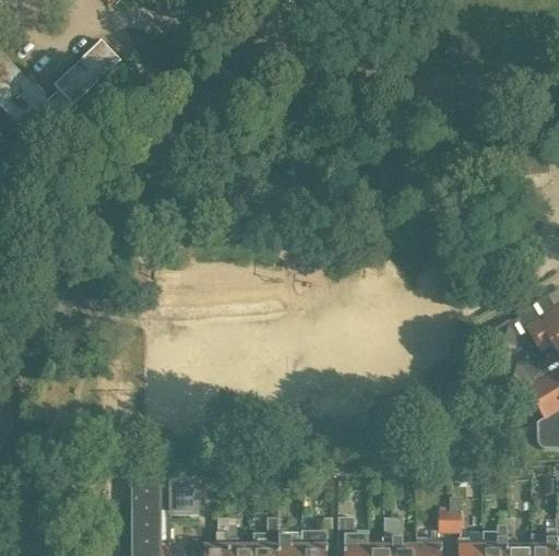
[(0,186),(12,176),(15,180),(43,154),(27,140),(30,138),(31,139),(58,113),(57,111),(69,99),(73,104),(120,59),(100,39),(54,83),(58,87),(44,101),(0,54),(0,103),(19,123),(4,137),(0,131),(0,186)]
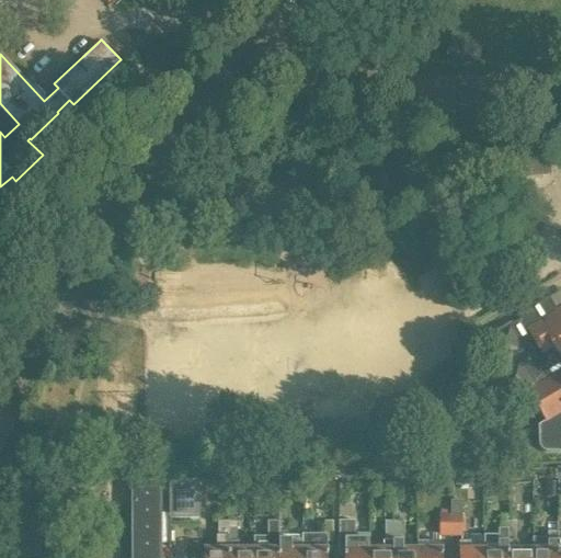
[(523,161),(525,175),(550,173),(549,159),(523,161)]
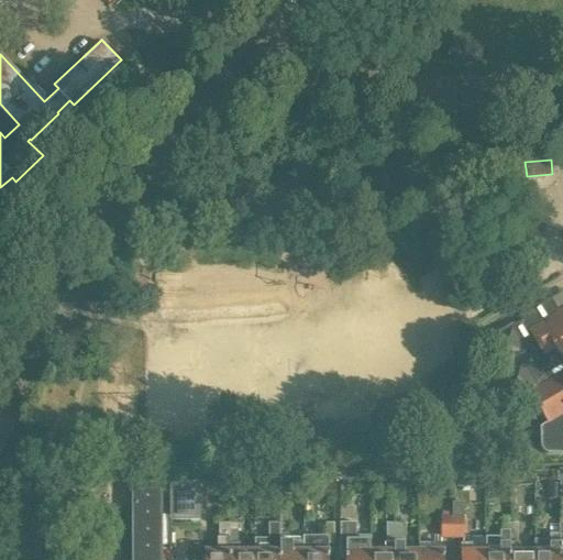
[(551,295),(539,303),(520,314),(525,321),(516,327),(514,322),(483,341),(500,370),(493,374),(510,404),(530,392),(548,420),(540,425),(541,443),(541,445),(541,446),(542,447),(543,448),(543,449),(545,450),(548,451),(561,452),(562,451),(562,359),(562,358),(562,357),(562,307),(560,309),(551,295)]
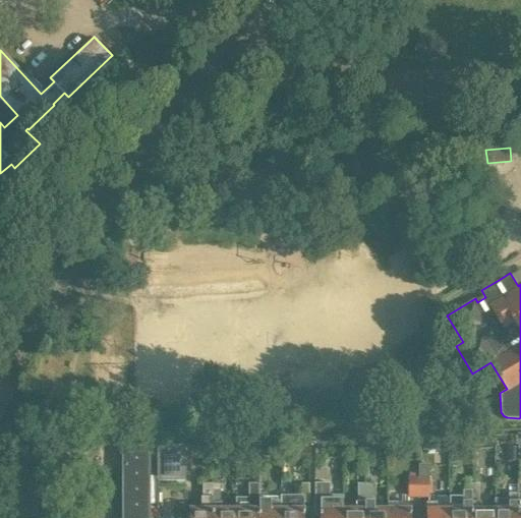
[(422,433),(422,448),(445,448),(445,433),(422,433)]
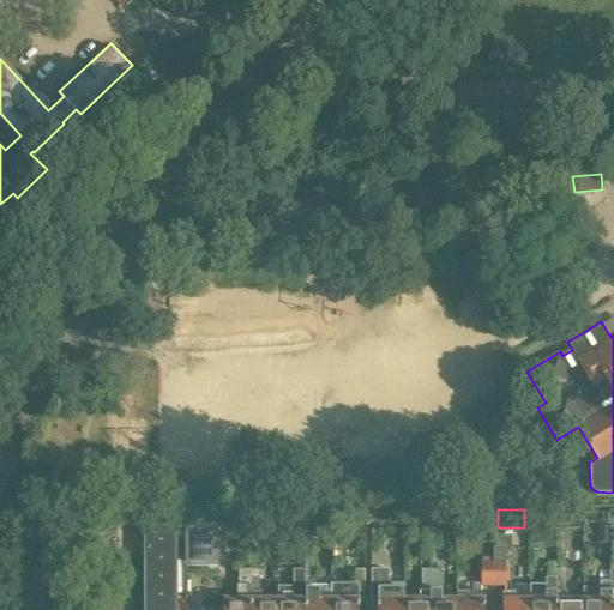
[(185,520),(185,538),(175,538),(175,531),(146,531),(145,609),(174,609),(175,580),(185,580),(185,563),(218,563),(218,520),(199,520),(185,520)]
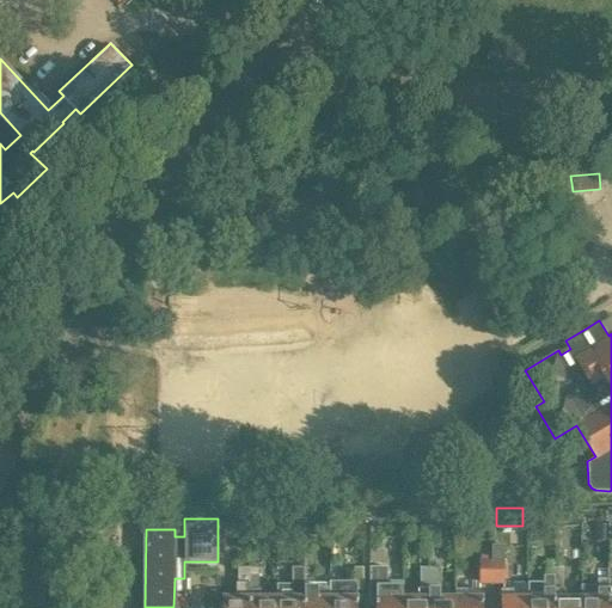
[(597,522),(597,536),(607,536),(607,522),(597,522)]
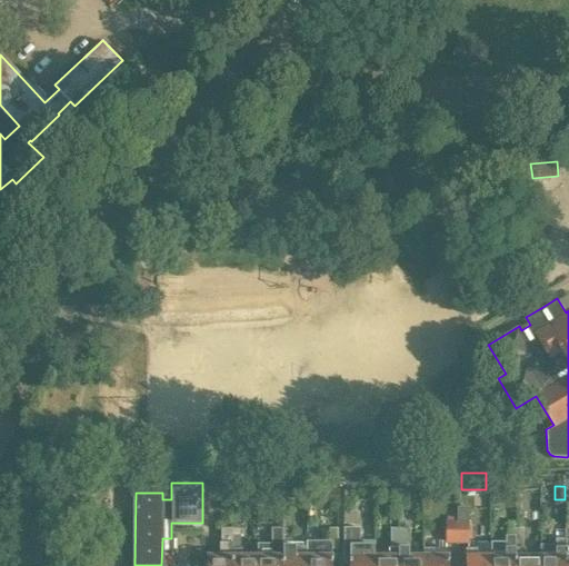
[(506,488),(491,488),(491,498),(506,498),(506,488)]
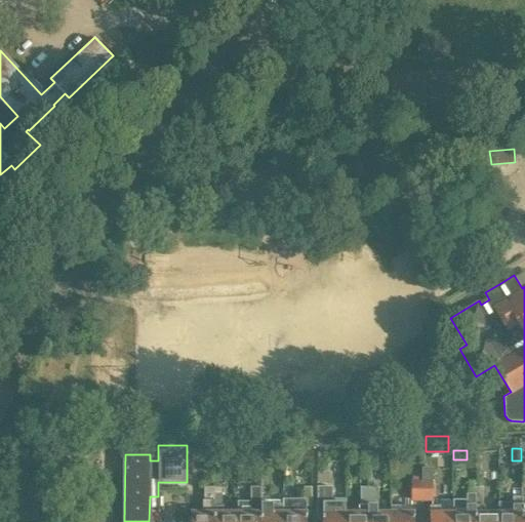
[(260,470),(260,485),(259,521),(282,521),(283,512),(283,498),(269,498),(269,492),(270,492),(270,486),(269,478),(268,470),(260,470)]
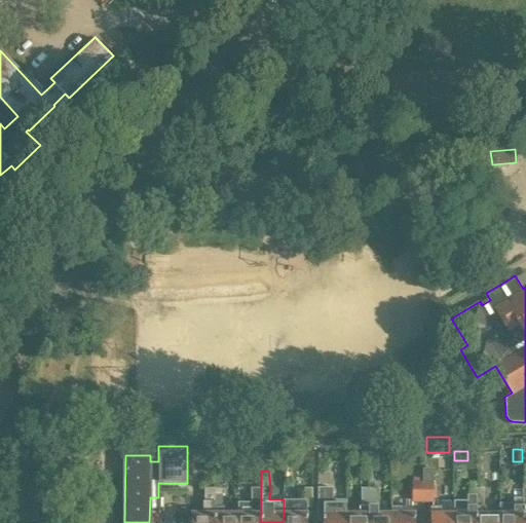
[(412,500),(423,500),(423,479),(412,479),(412,497),(412,500)]
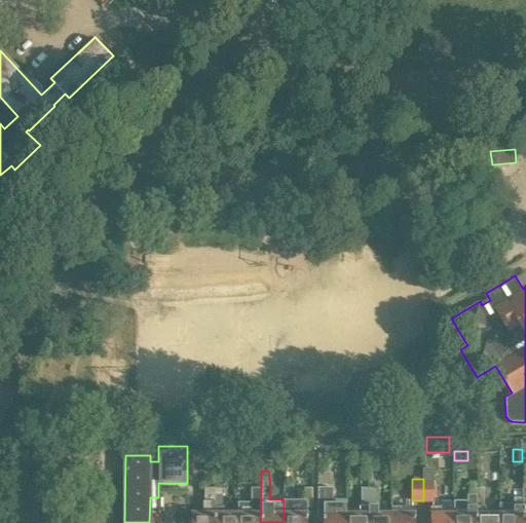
[(434,479),(423,479),(423,500),(433,500),(434,500),(434,498),(434,479)]
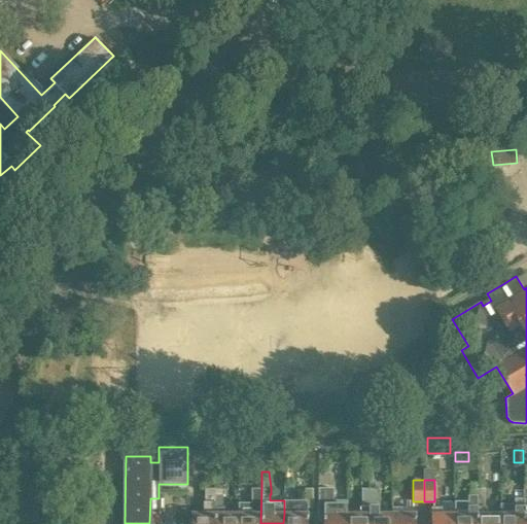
[(213,523),(214,487),(205,487),(205,500),(203,500),(203,514),(187,514),(187,523),(213,523)]
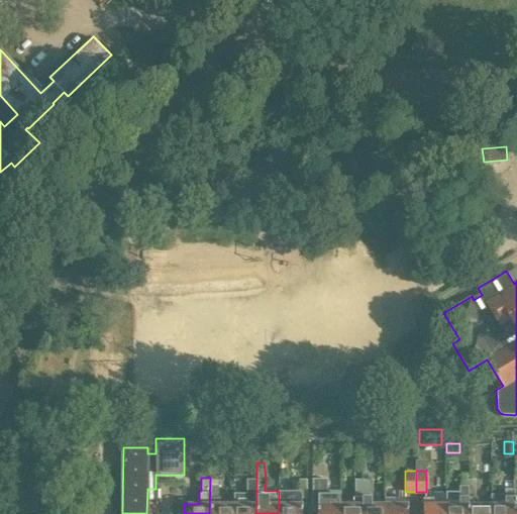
[(218,478),(210,478),(209,513),(233,513),(233,504),(220,504),(220,496),(218,496),(218,478)]
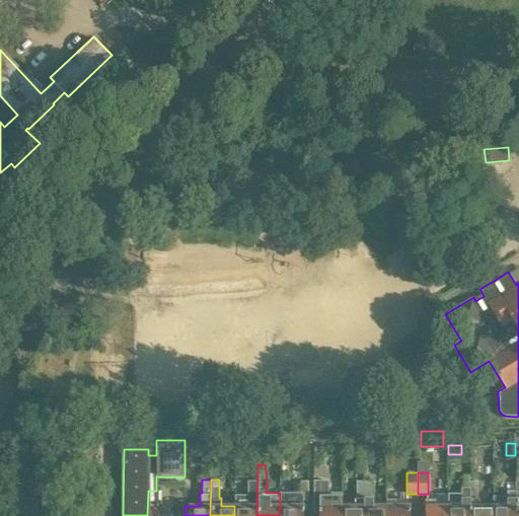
[(234,515),(256,515),(257,480),(247,480),(247,494),(234,494),(234,506),(234,515)]
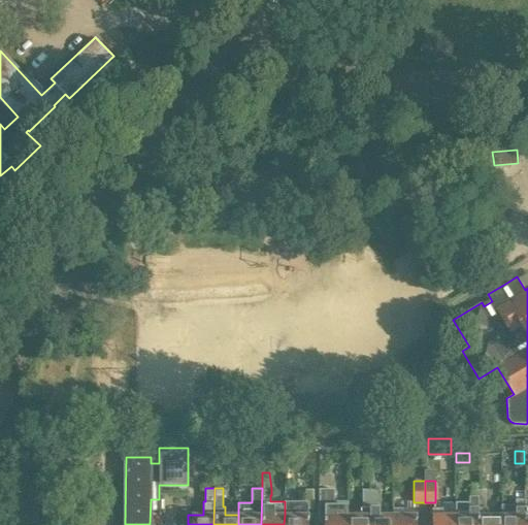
[(285,500),(285,501),(285,515),(284,524),(307,524),(307,507),(314,507),(314,488),(305,488),(305,500),(285,500)]
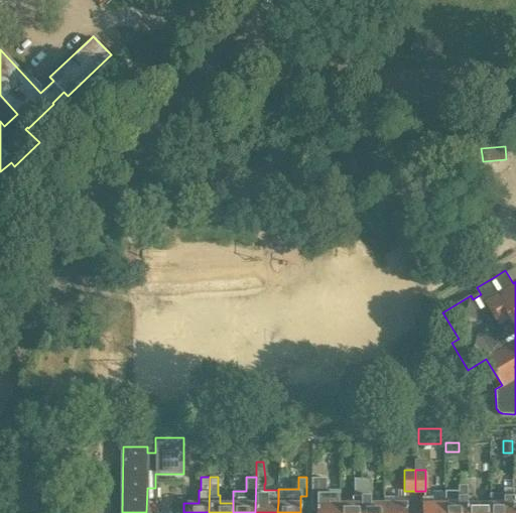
[(316,512),(339,512),(339,503),(339,494),(327,494),(327,477),(311,477),(311,509),(316,509),(316,512)]
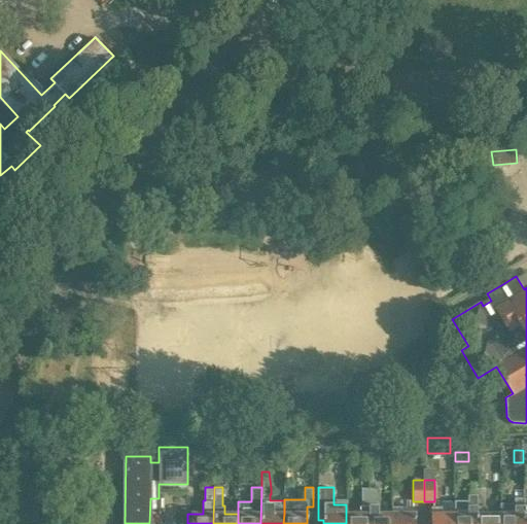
[(360,514),(346,514),(346,523),(369,523),(369,487),(361,487),(361,505),(360,505),(360,514)]
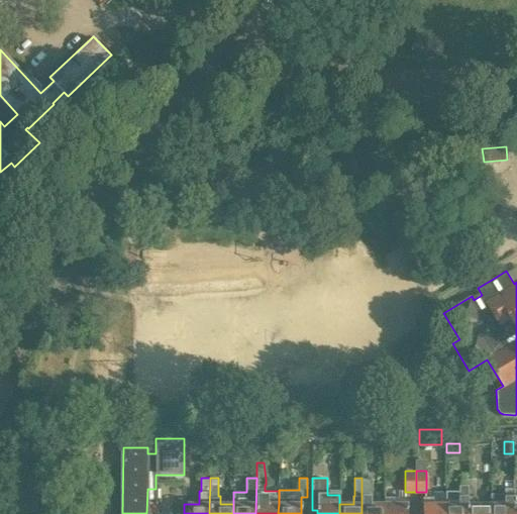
[(370,478),(362,478),(362,513),(384,513),(384,504),(372,504),(372,496),(370,496),(370,478)]
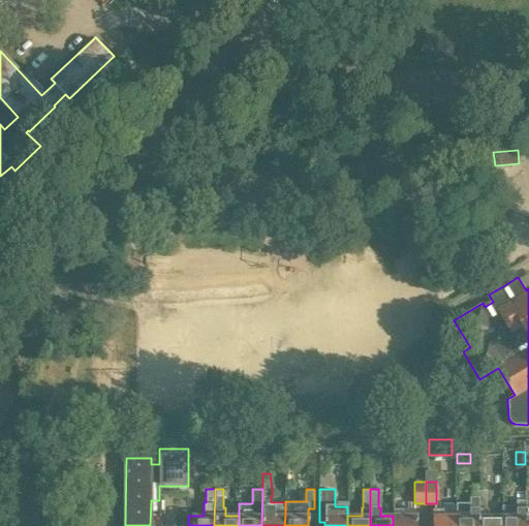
[(469,516),(456,516),(456,525),(478,525),(479,489),(471,489),(471,507),(469,507),(469,516)]
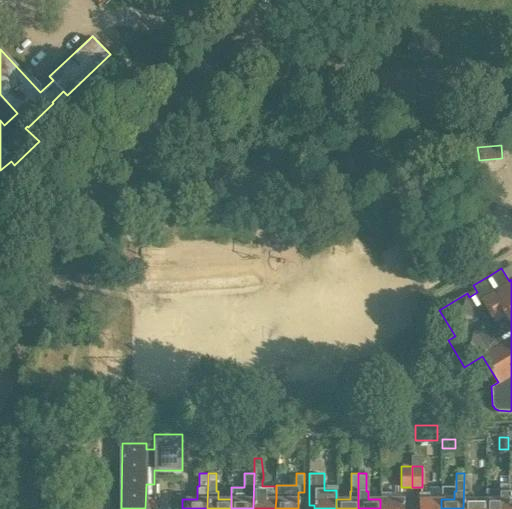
[(464,473),(463,508),(487,508),(487,499),(486,499),(472,499),(472,491),(471,492),(471,473),(464,473)]
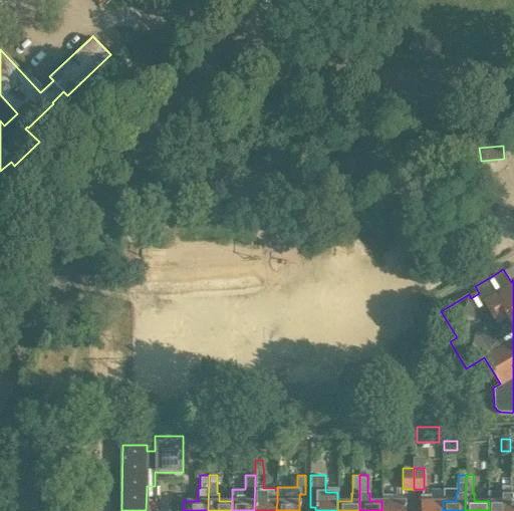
[(510,510),(511,485),(502,485),(502,491),(488,491),(488,501),(489,501),(489,510),(510,510)]
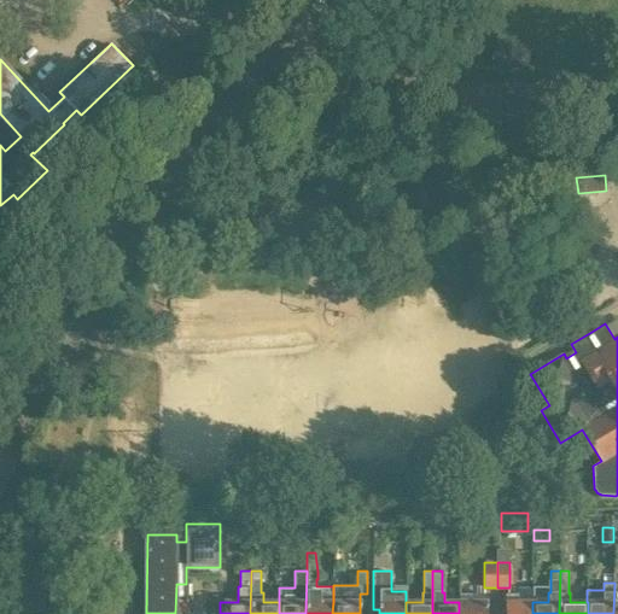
[(459,602),(459,613),(487,613),(487,592),(483,592),(476,592),(474,592),(474,602),(459,602)]
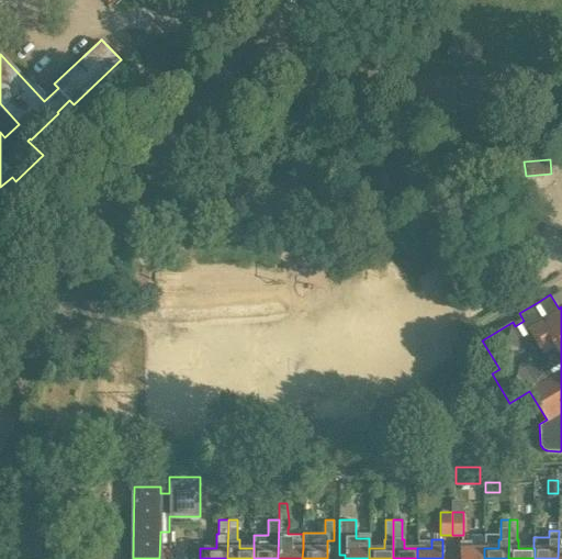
[(460,539),(459,558),(484,558),(484,548),(471,548),(471,539),(470,539),(462,539),(460,539)]
